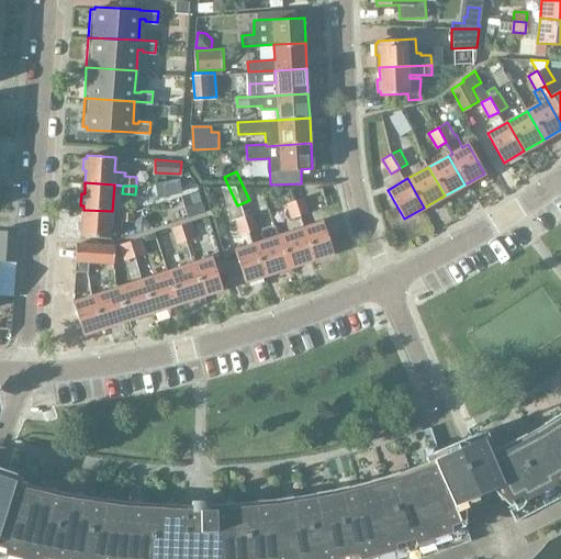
[(181,194),(188,215),(205,210),(199,190),(193,191),(192,191),(181,194)]
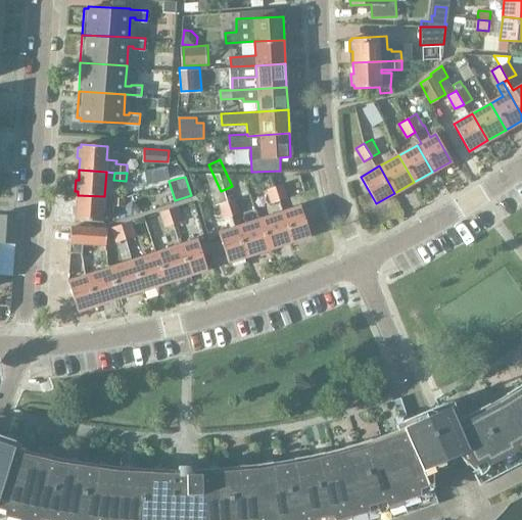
[(283,183),(276,185),(266,188),(271,202),(279,199),(283,209),(279,211),(289,242),(310,235),(299,206),(295,207),(291,195),(287,196),(283,183)]
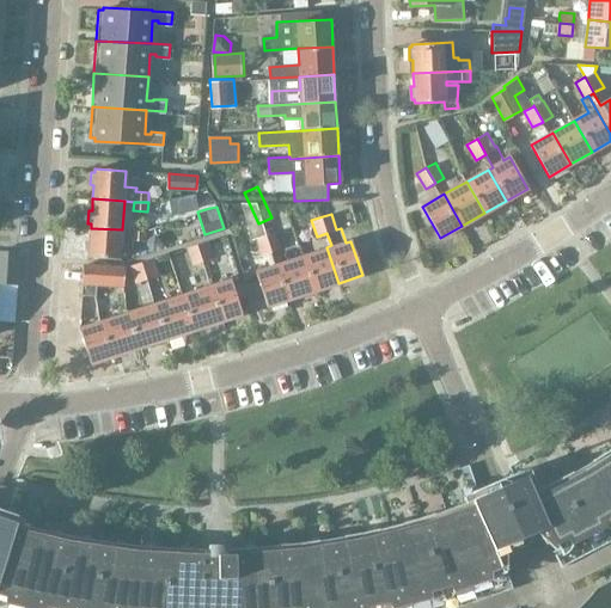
[(122,229),(91,228),(90,239),(86,239),(86,252),(89,252),(89,257),(120,259),(121,244),(132,245),(132,239),(146,240),(146,231),(122,229)]
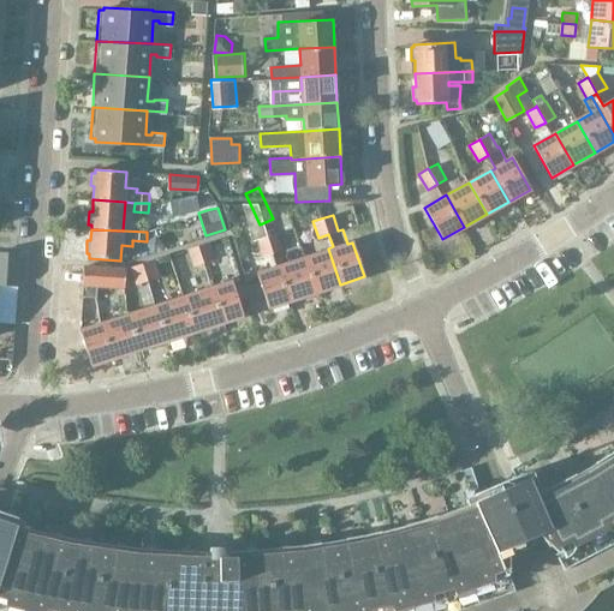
[(278,233),(276,233),(270,235),(275,251),(284,249),(278,233)]
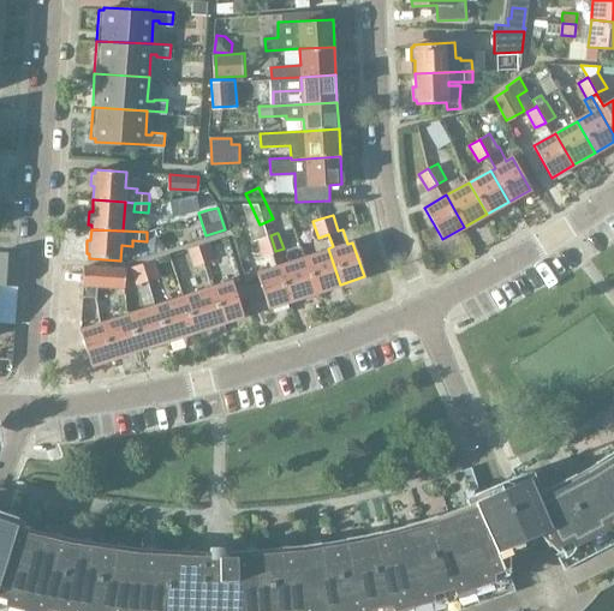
[(275,251),(270,235),(257,239),(263,257),(275,252),(275,251)]
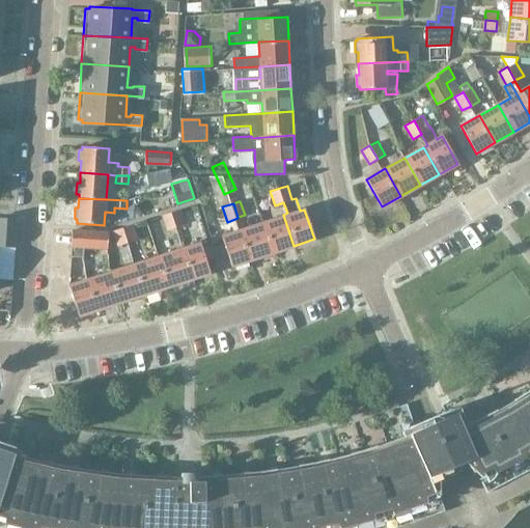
[(186,224),(180,209),(162,215),(166,229),(186,224)]
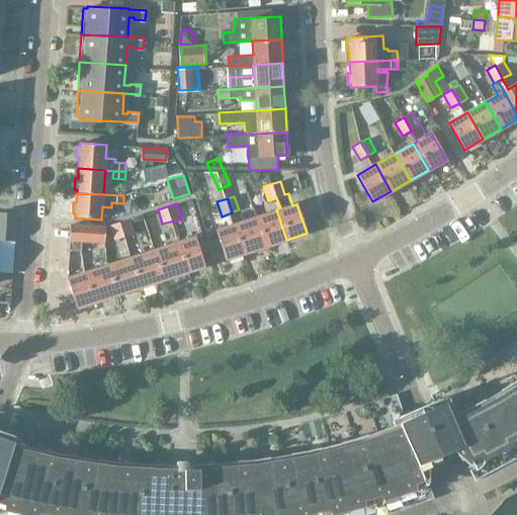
[(286,240),(276,209),(256,216),(266,246),(286,240)]
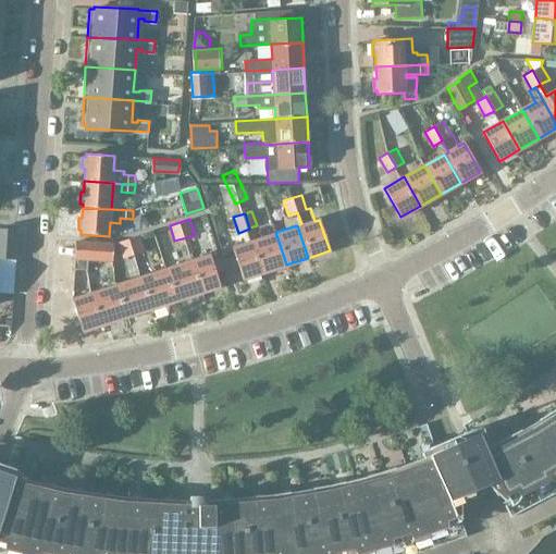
[(0,226),(0,257),(15,258),(17,229),(0,226)]
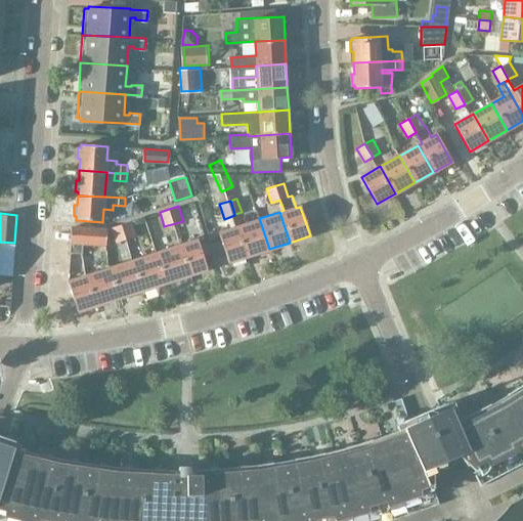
[(269,249),(259,218),(235,225),(235,228),(238,227),(249,256),(269,249)]
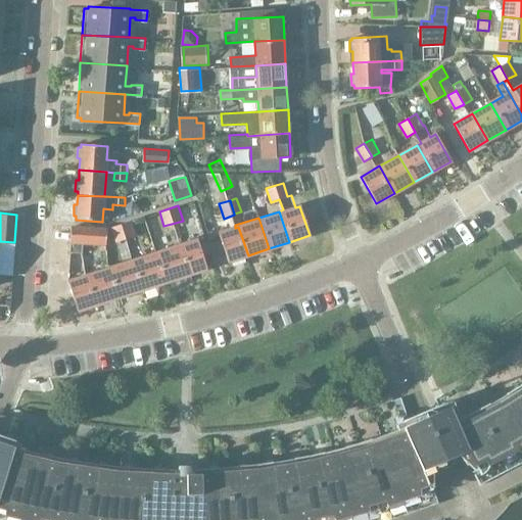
[(136,235),(131,220),(110,227),(115,241),(136,235)]
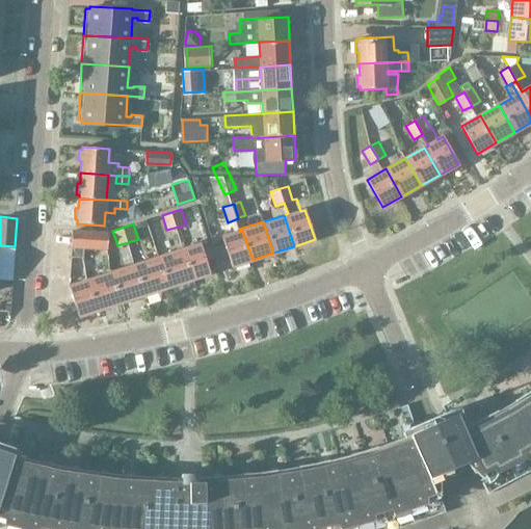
[(108,249),(109,232),(73,230),(72,247),(72,256),(83,257),(84,248),(108,249)]
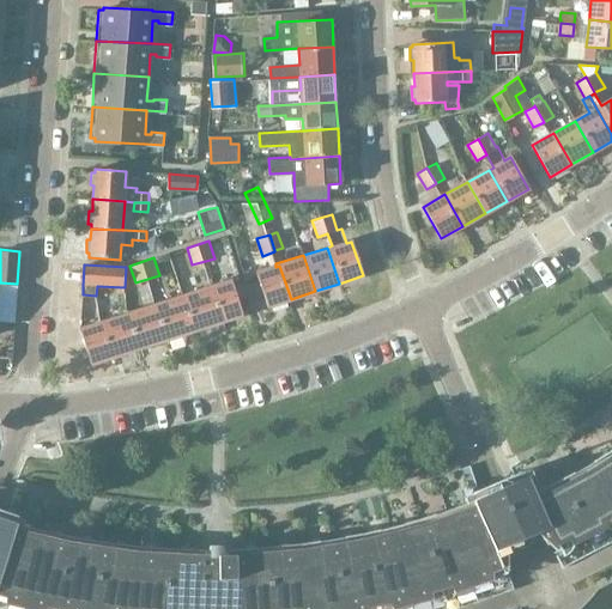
[(267,308),(291,299),(279,266),(276,267),(255,273),(267,308)]
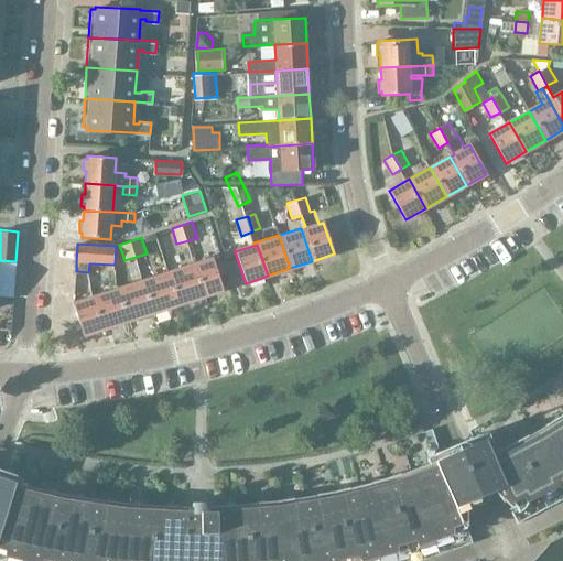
[(213,258),(185,267),(195,298),(223,289),(213,258)]
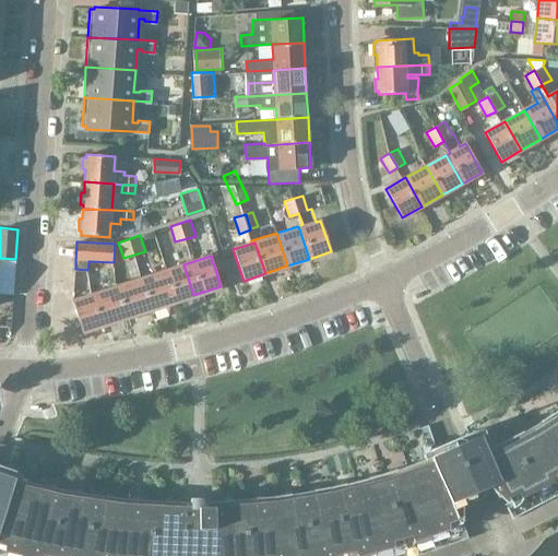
[(193,295),(183,264),(155,273),(165,305),(193,295)]
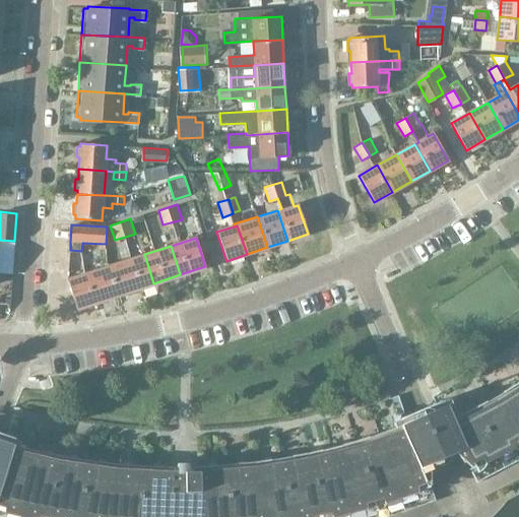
[(153,283),(144,254),(119,263),(128,292),(153,283)]
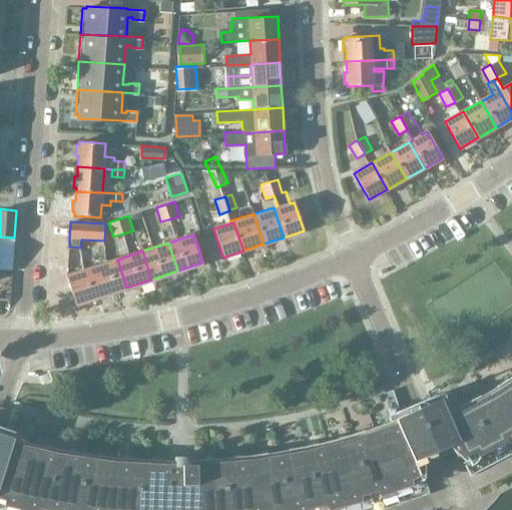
[(126,288),(117,260),(92,268),(101,296),(126,288)]
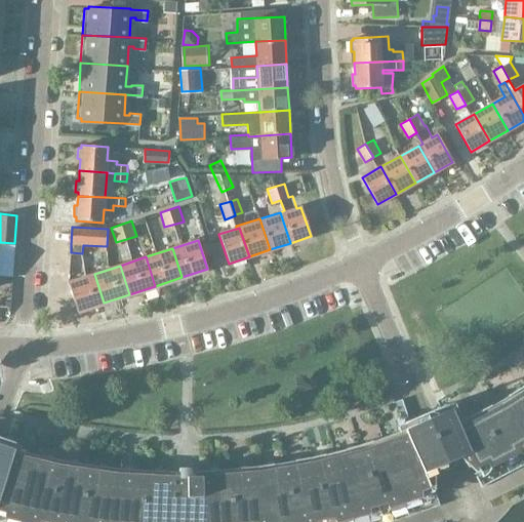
[(104,303),(94,274),(68,282),(78,311),(104,303)]
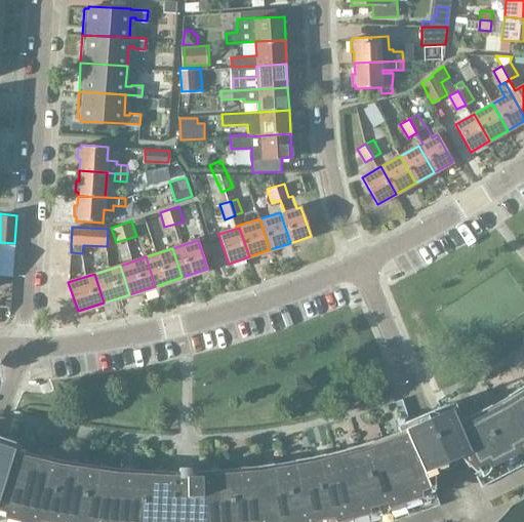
[(451,426),(450,427),(451,428),(453,427),(457,434),(459,433),(464,441),(469,453),(477,471),(472,473),(473,475),(475,474),(523,448),(523,384),(518,387),(514,390),(512,390),(510,391),(506,394),(501,396),(497,399),(491,402),(485,406),(479,409),(476,410),(474,411),(472,413),(467,415),(462,417),(457,419),(451,426)]
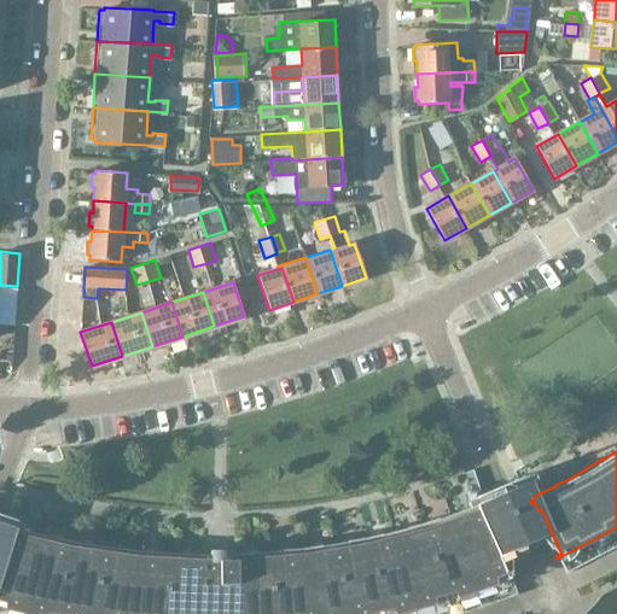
[(522,483),(521,484),(514,486),(492,497),(484,501),(484,502),(485,503),(479,506),(488,527),(499,556),(552,533),(546,519),(541,509),(539,510),(534,502),(531,503),(530,502),(531,501),(539,493),(533,479),(533,478),(522,483)]
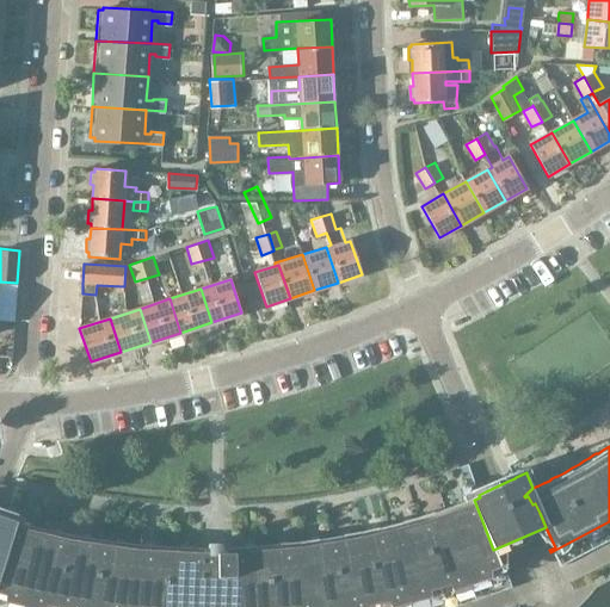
[(18,522),(14,521),(0,573),(0,599),(37,606),(384,606),(441,593),(506,570),(510,570),(509,568),(501,571),(493,550),(482,521),(474,500),(480,497),(479,496),(470,499),(468,500),(466,501),(462,502),(461,502),(460,503),(458,503),(449,507),(441,509),(431,513),(430,513),(429,513),(427,514),(421,515),(414,518),(408,519),(406,520),(405,520),(395,522),(386,526),(376,527),(375,528),(374,528),(371,528),(364,531),(357,532),(349,533),(344,534),(336,536),(326,538),(316,539),(315,539),(314,539),(313,540),(303,542),(294,542),(285,543),(283,544),(281,544),(271,545),(262,545),(253,546),(251,546),(250,546),(248,546),(244,546),(239,546),(234,547),(230,547),(226,547),(222,547),(209,547),(207,547),(203,547),(201,547),(196,547),(191,547),(186,546),(185,546),(184,546),(182,546),(172,546),(164,545),(154,545),(152,545),(151,545),(149,544),(140,544),(131,543),(122,542),(119,542),(117,542),(108,540),(98,538),(88,537),(87,537),(86,537),(85,537),(76,534),(69,533),(61,532),(60,532),(59,531),(57,531),(48,530),(38,527),(29,525),(28,525),(26,524),(25,524),(22,522),(18,522)]
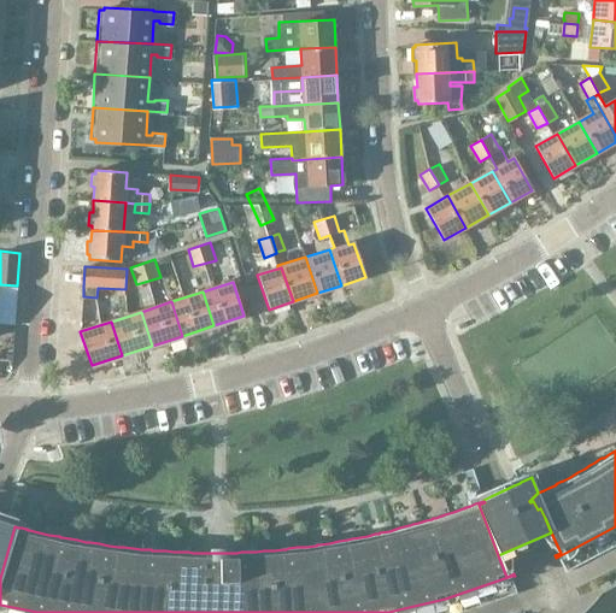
[(0,578),(15,526),(7,524),(0,520),(0,578)]
